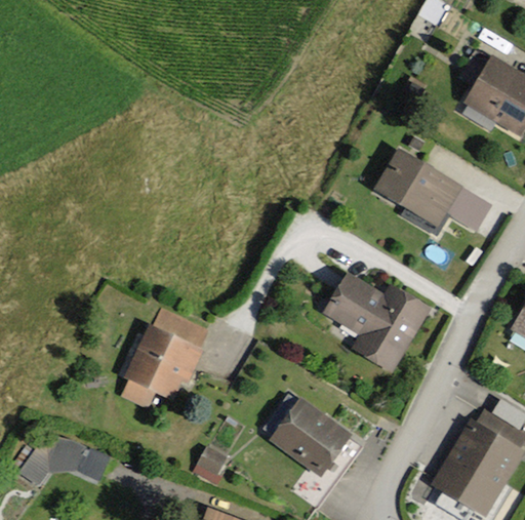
[(524,124),(524,76),(491,56),(463,102),(519,134),(524,124)]
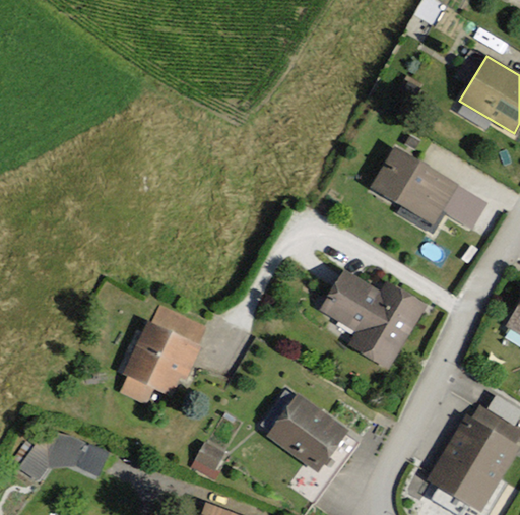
[(460,185),(391,146),(370,186),(404,205),(397,216),(432,236),(443,215),(457,190),(460,185)]
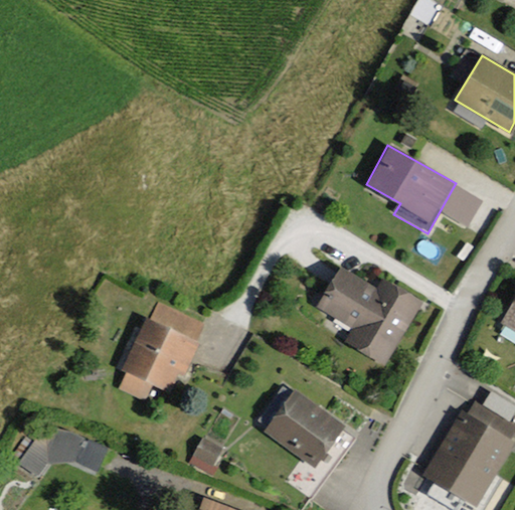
[(480,203),(453,188),(439,213),(466,229),(480,203)]
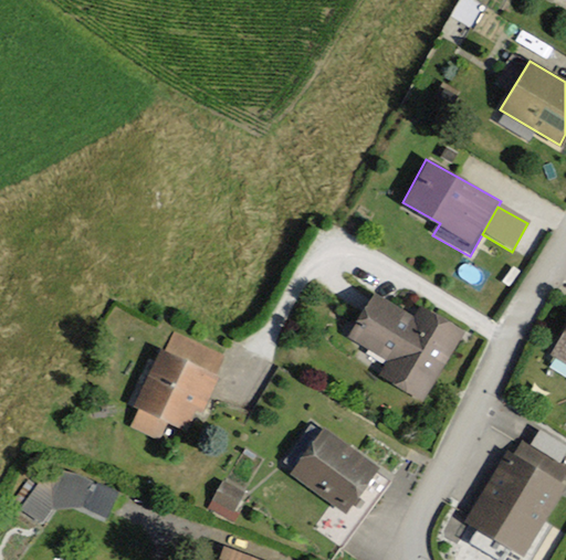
[(423,403),(464,334),(420,308),(413,319),(371,295),(346,337),(391,363),(381,379),(423,403)]
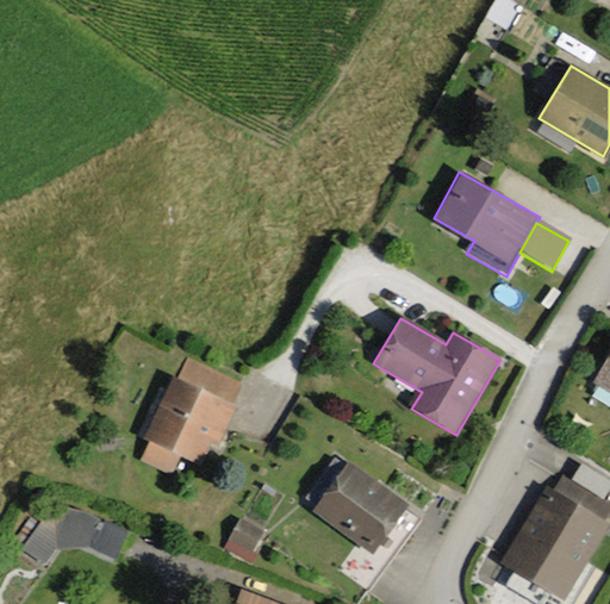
[(609,359),(596,385),(609,392),(609,359)]
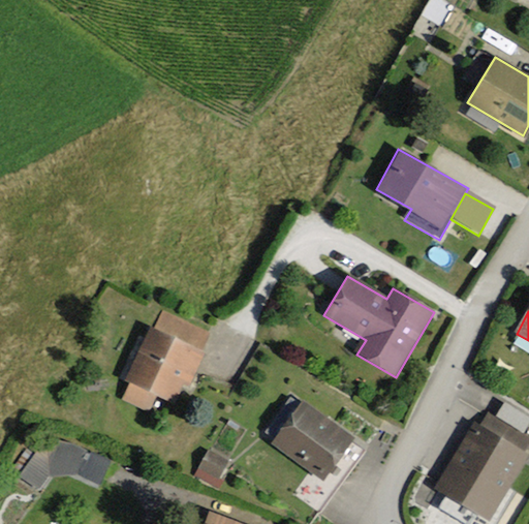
[(206,353),(150,328),(125,380),(180,406),(206,353)]
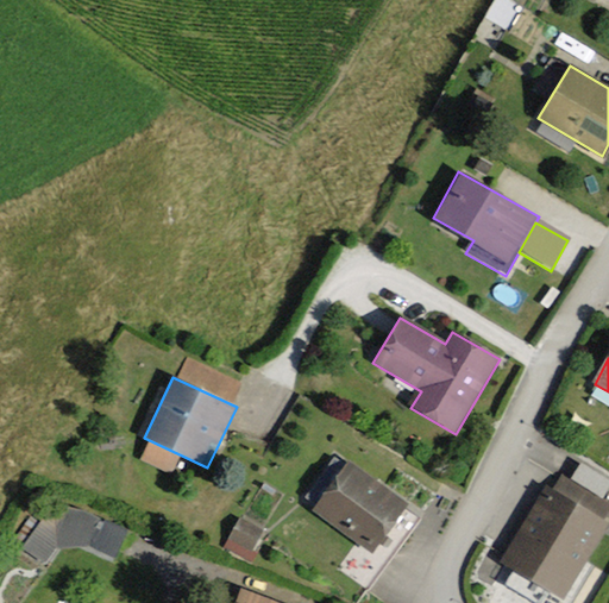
[(363,561),(395,514),(333,472),(301,521),(363,561)]
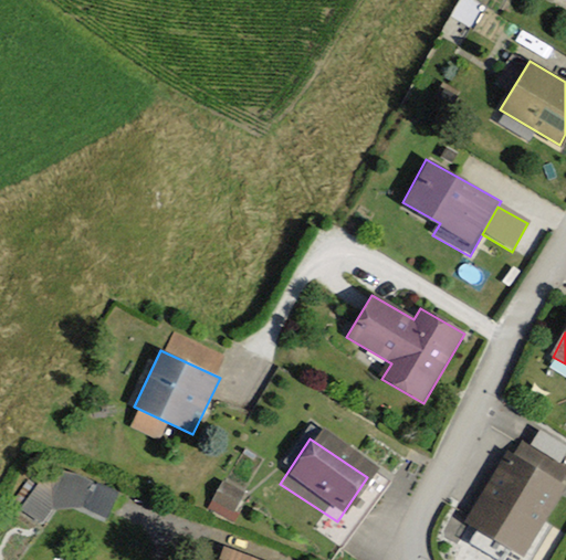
[(524,555),(565,484),(506,451),(465,520),(524,555)]
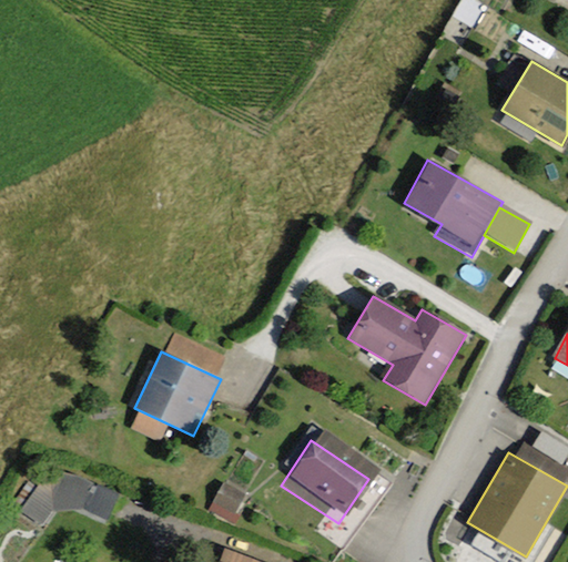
[(34,474),(27,519),(47,522),(50,509),(111,520),(117,490),(34,474)]
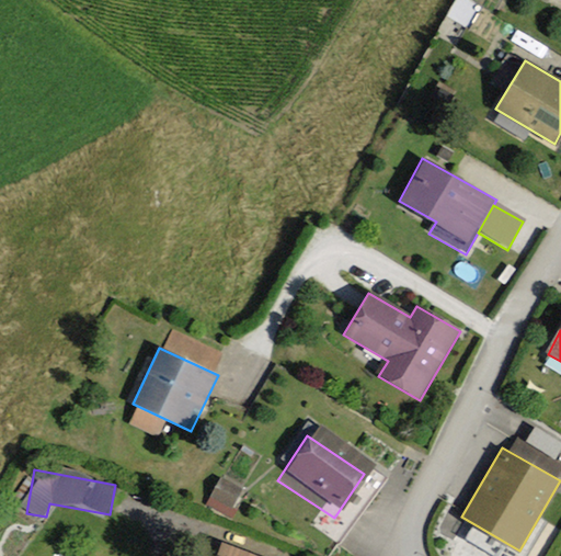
[(221,477),(205,507),(228,519),(244,490),(221,477)]
